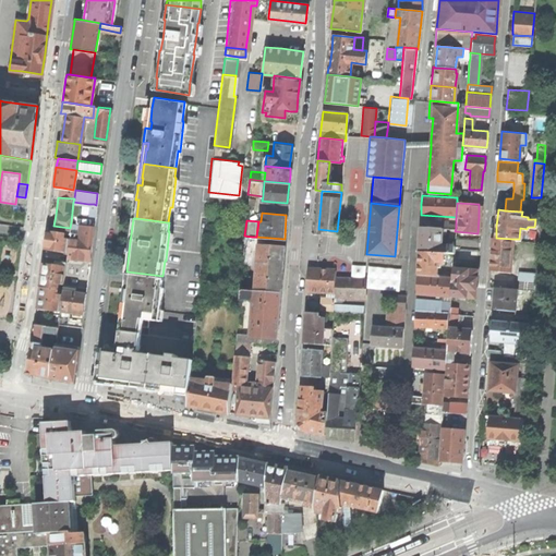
[(79,224),(71,222),(70,228),(70,231),(77,232),(79,224)]
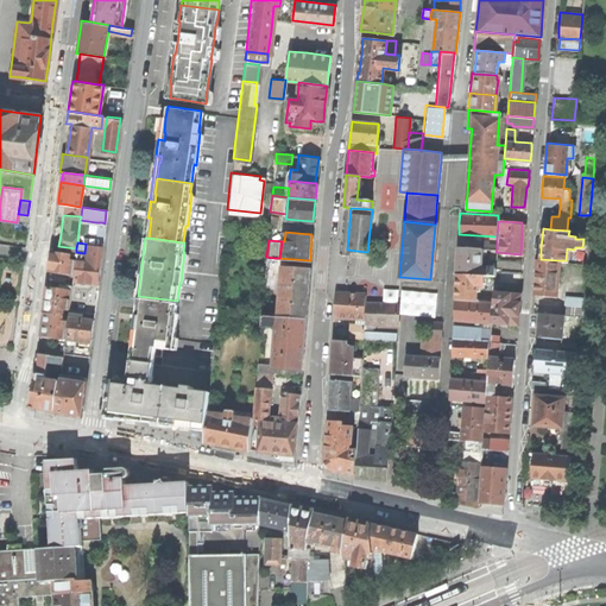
[(100,259),(101,246),(86,244),(84,253),(83,257),(100,259)]
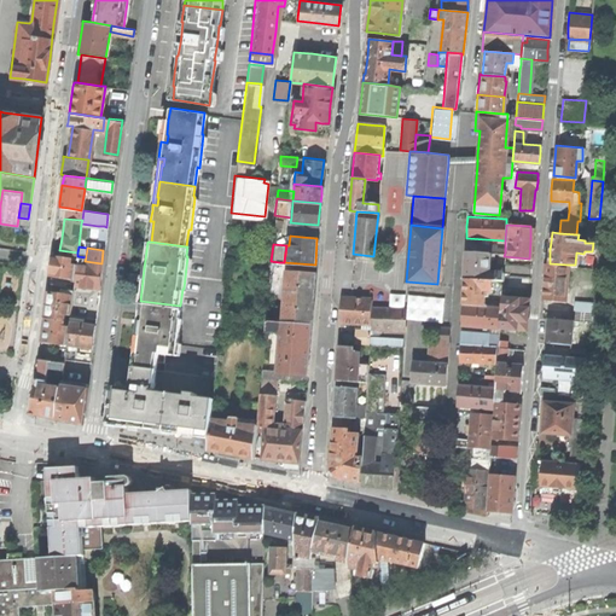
[(464,263),(464,277),(487,278),(488,269),(489,251),(480,251),(465,250),(464,263)]
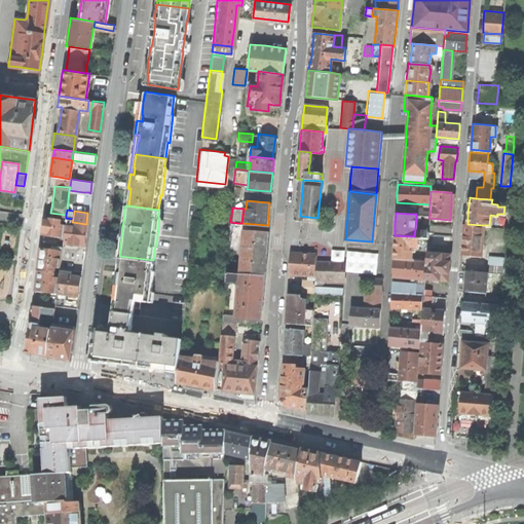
[(54,235),(64,236),(65,221),(66,219),(50,217),(43,216),(41,233),(54,235)]
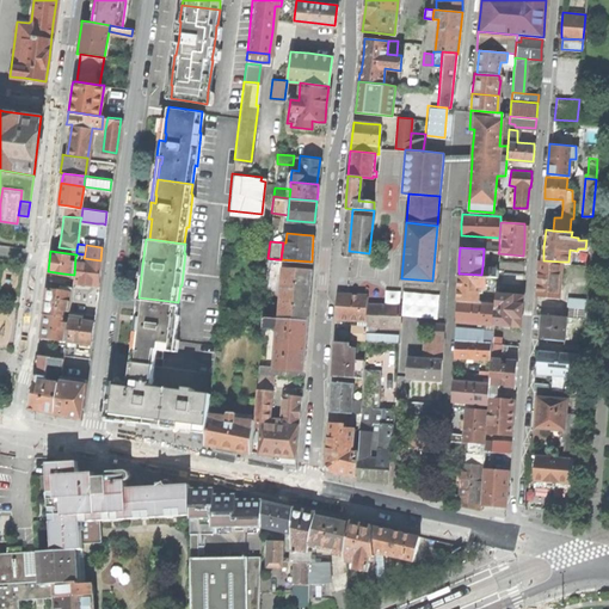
[(99,270),(100,260),(84,258),(75,257),(74,275),(73,281),(97,283),(99,270)]
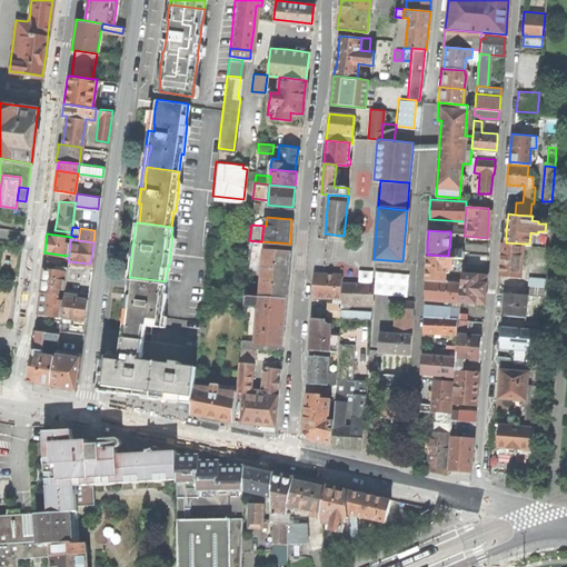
[(255,269),(257,241),(249,240),(247,268),(255,269)]
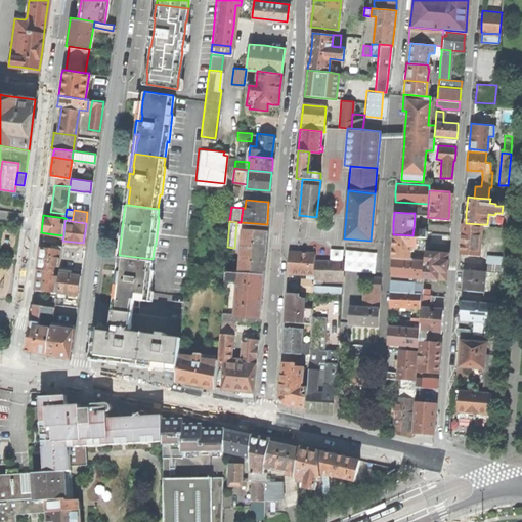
[(460,253),(478,255),(481,224),(466,223),(462,222),(461,237),(460,253)]
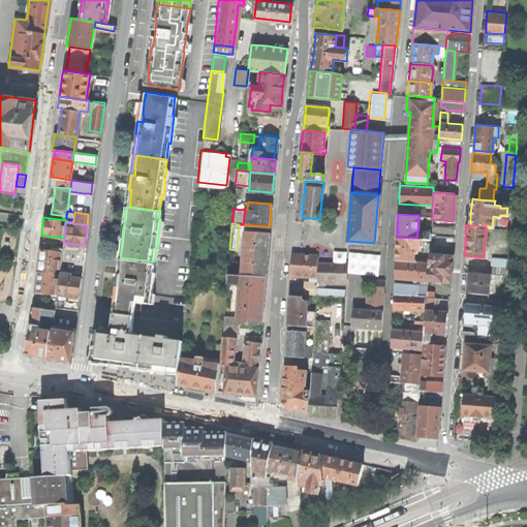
[(430,231),(417,230),(416,238),(420,239),(429,239),(430,231)]
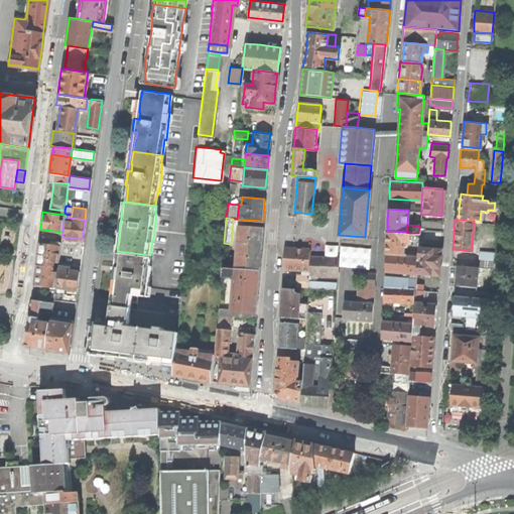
[(260,248),(262,228),(238,226),(235,267),(259,269),(260,248)]
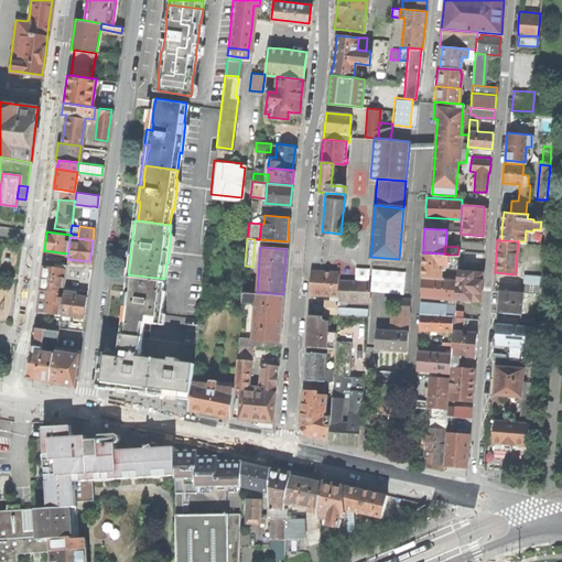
[(422,265),(421,277),(440,278),(441,269),(443,269),(443,265),(447,265),(447,255),(444,254),(423,252),(422,265)]
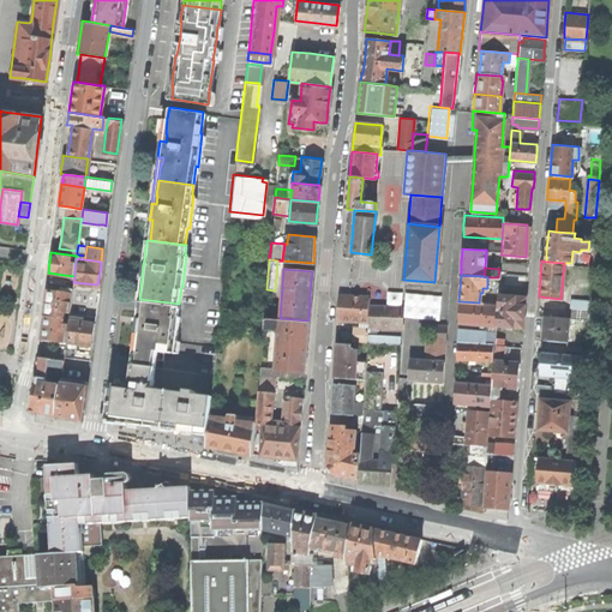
[(46,288),(42,313),(61,316),(63,311),(69,311),(72,292),(61,289),(46,288)]
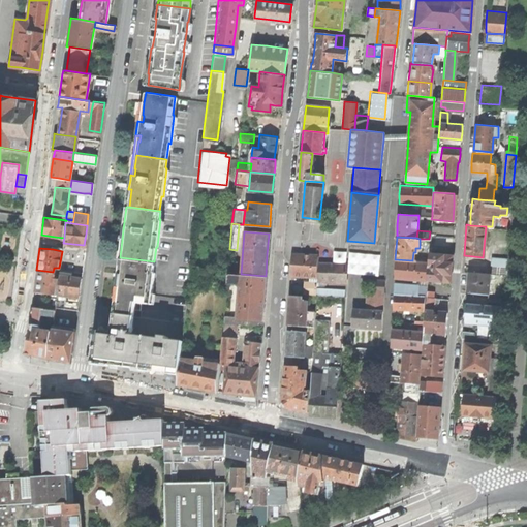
[(301,274),(316,275),(317,254),(299,253),(292,253),(291,274),(301,274)]
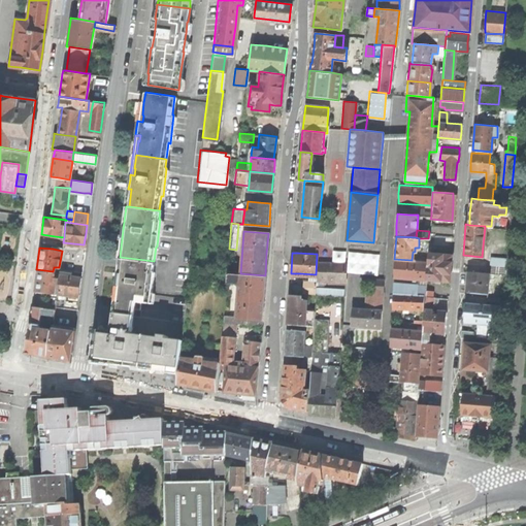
[(425,278),(449,281),(450,268),(450,255),(427,253),(427,261),(425,278)]
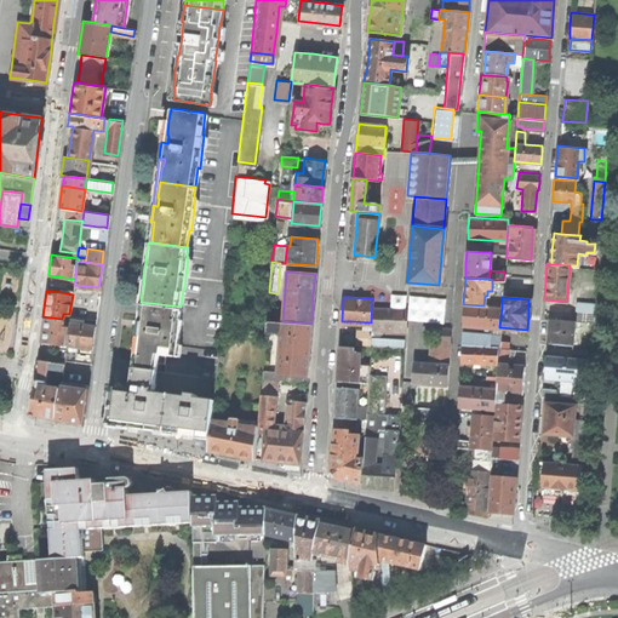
[(591,321),(594,302),(576,301),(574,320),(591,321)]
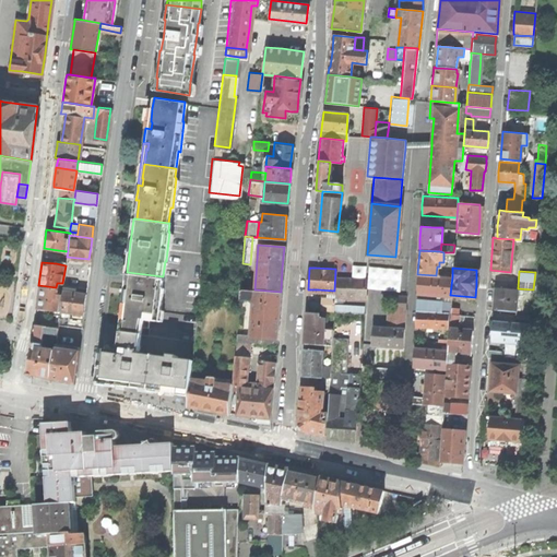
[(142,317),(149,318),(158,319),(160,310),(163,287),(162,286),(163,276),(127,272),(122,300),(119,330),(120,330),(140,332),(141,327),(142,317)]
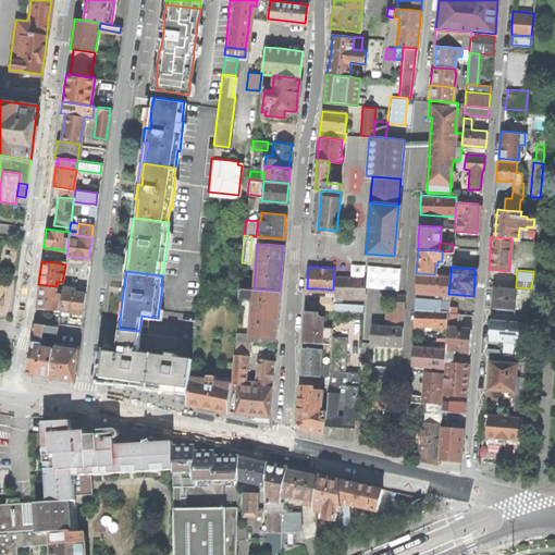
[(434,294),(448,295),(448,294),(451,275),(434,274),(416,273),(415,283),(415,293),(434,294)]
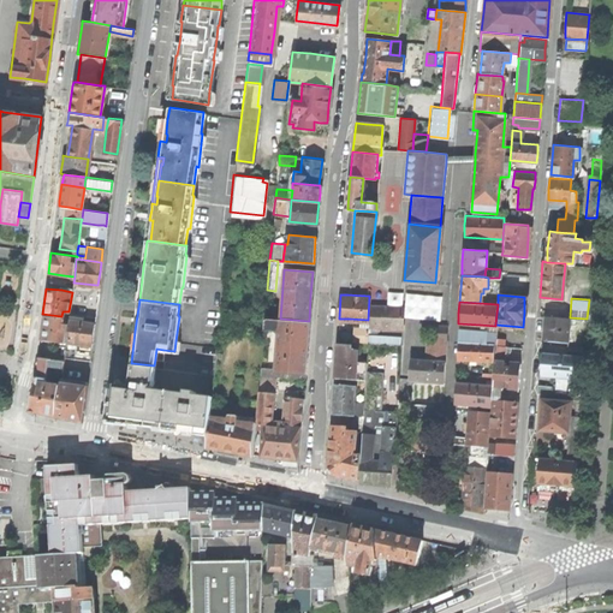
[(369,326),(400,327),(402,307),(370,304),(369,326)]
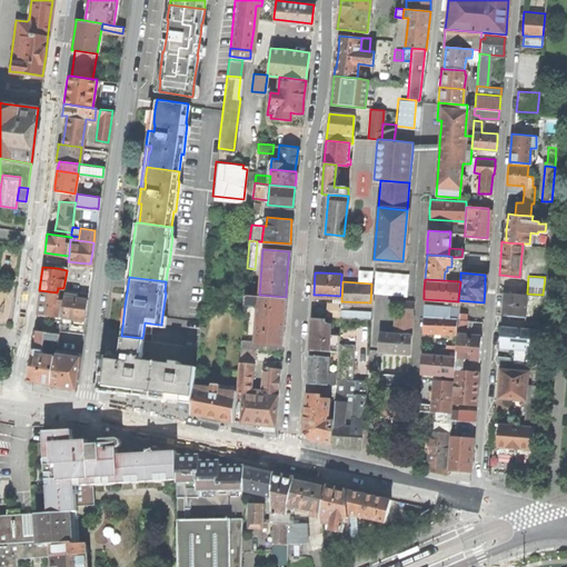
[(39,290),(37,312),(48,315),(60,316),(62,299),(57,298),(57,292),(39,290)]
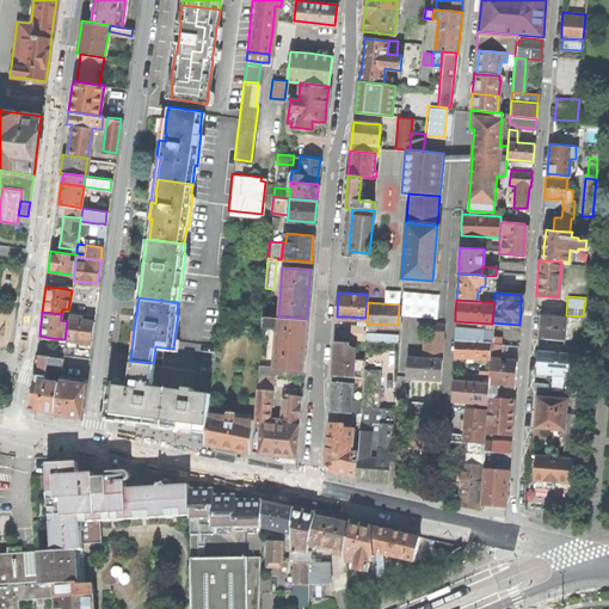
[(67,321),(65,339),(74,340),(90,343),(91,331),(92,320),(81,319),(81,314),(68,313),(67,321)]
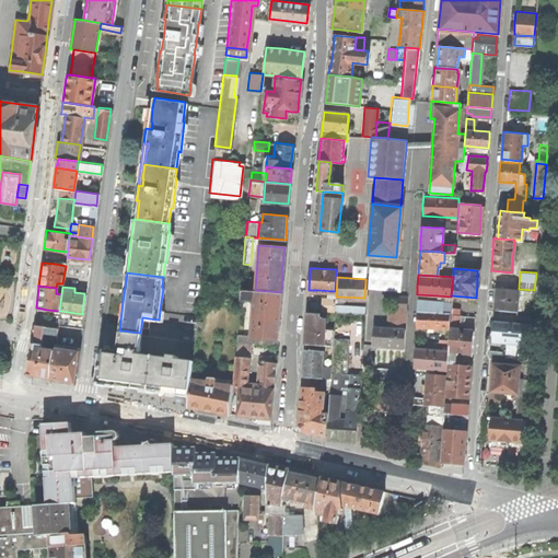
[(495,310),(516,311),(519,289),(496,287),(495,298),(495,310)]
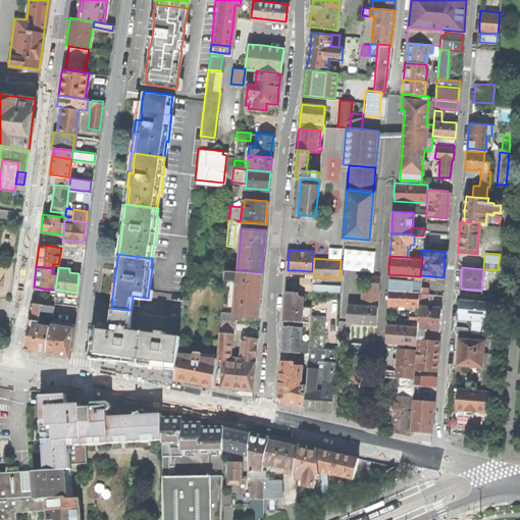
[(236,281),(232,312),(232,313),(241,313),(258,315),(260,293),(262,272),(238,270),(224,269),(223,277),(232,278),(236,281)]
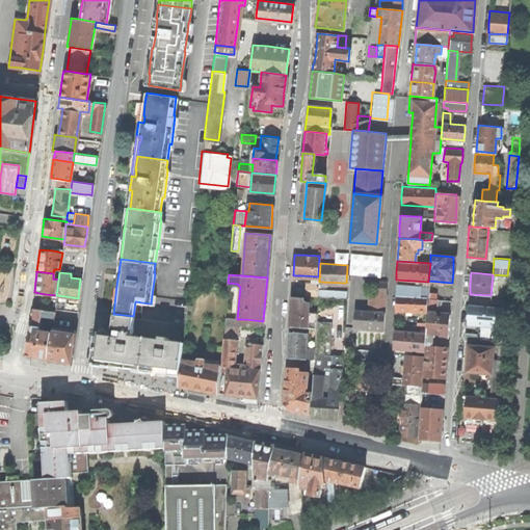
[(371,293),(385,294),(386,281),(372,280),(371,292),(371,293)]
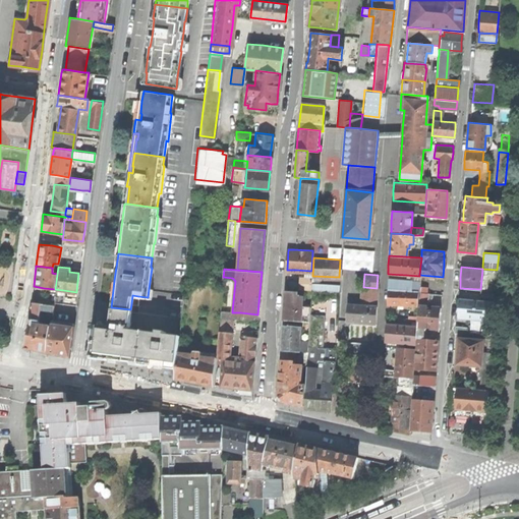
[(419,286),(419,276),(406,275),(406,280),(388,279),(388,288),(418,290),(419,286)]
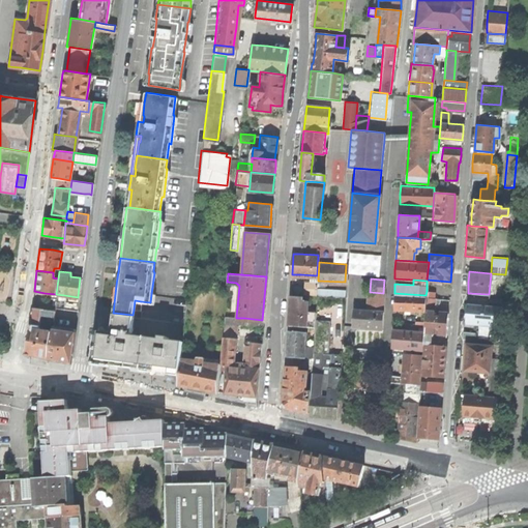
[(305,293),(316,294),(316,287),(317,281),(305,281),(305,293)]
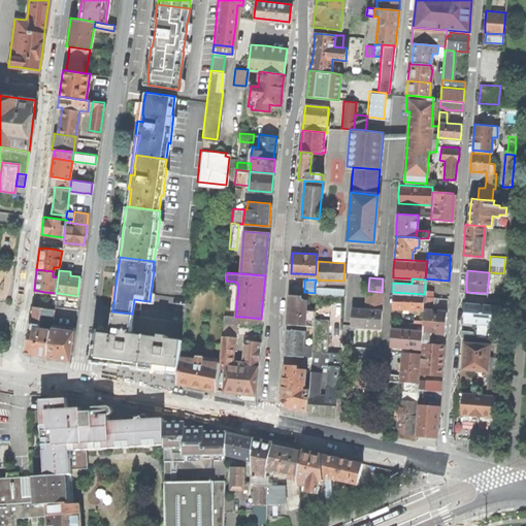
[(364,308),(382,309),(382,292),(368,291),(368,290),(365,290),(364,308)]
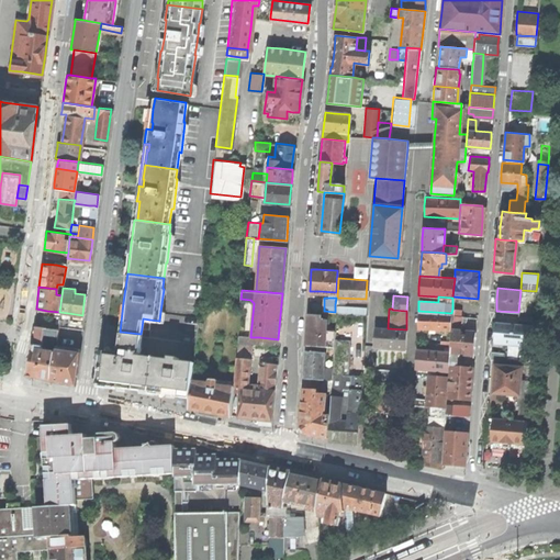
[(417,316),(417,327),(450,329),(451,315),(451,313),(418,311),(417,316)]
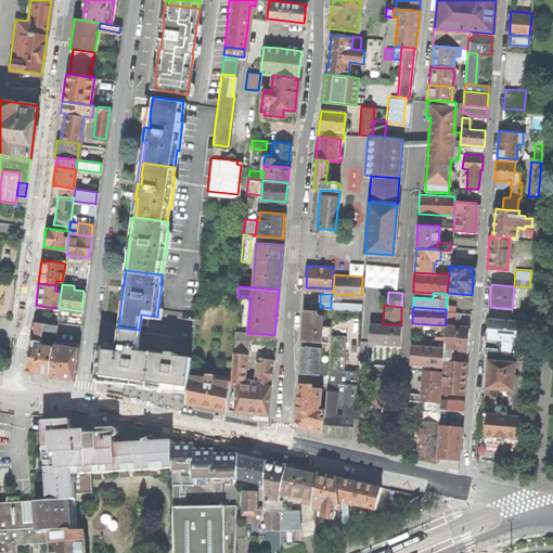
[(316,316),(316,309),(303,309),(303,313),(301,341),(329,342),(329,334),(330,325),(322,325),(323,317),(316,316)]
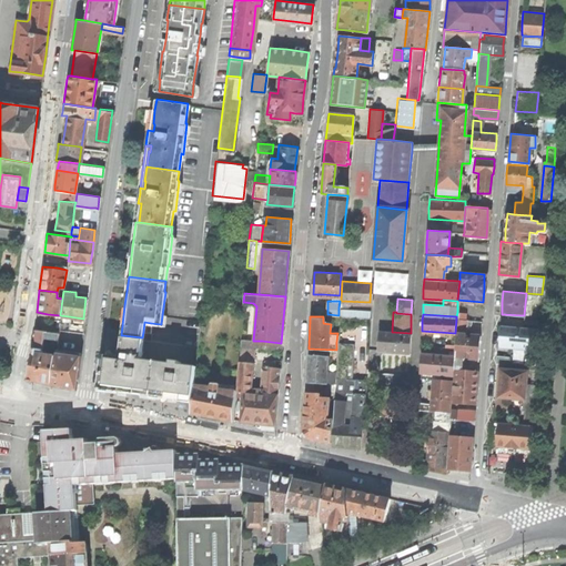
[(499,343),(536,345),(537,327),(502,324),(501,334),(499,343)]
